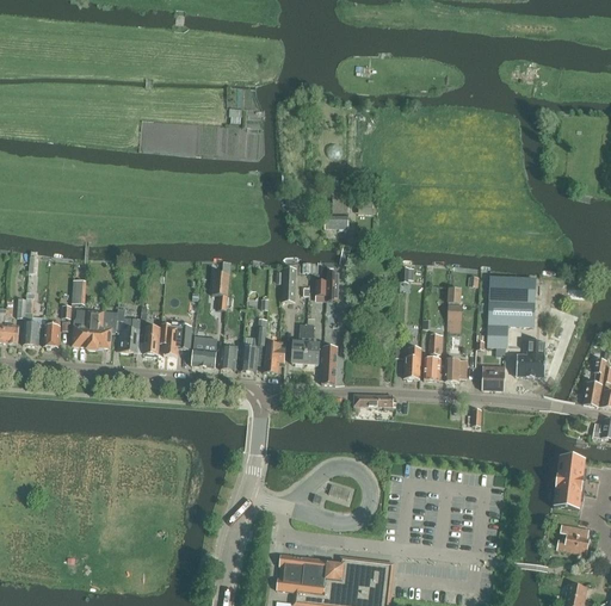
[(369,74),(370,65),(356,62),(355,73),(369,74)]
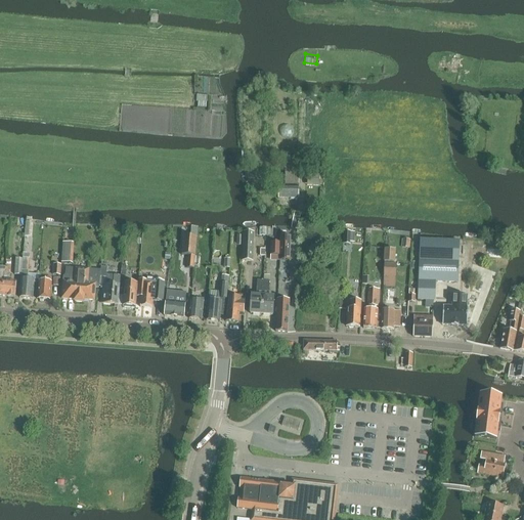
[(298,95),(298,146),(310,146),(310,95),(298,95)]
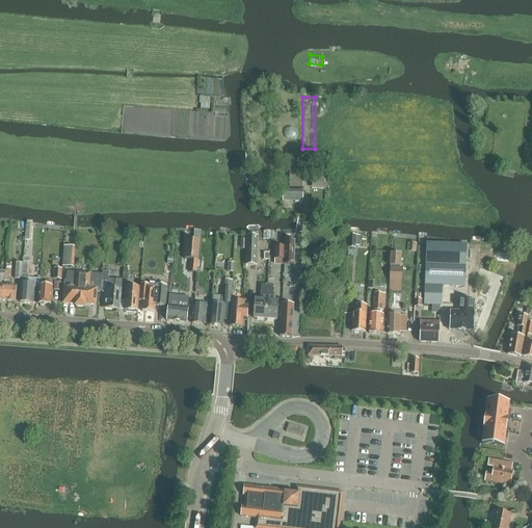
[(303,198),(304,172),(304,154),(290,154),(290,172),(290,185),(284,185),(283,196),(303,198)]
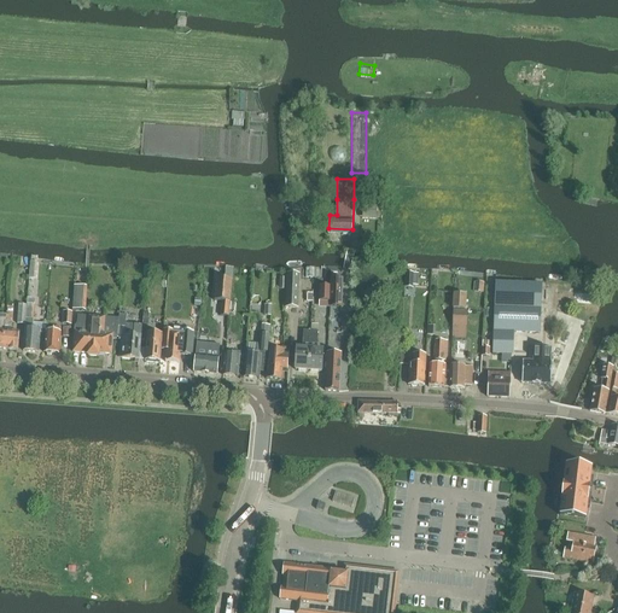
[(285,269),(285,303),(298,303),(299,269),(285,269)]
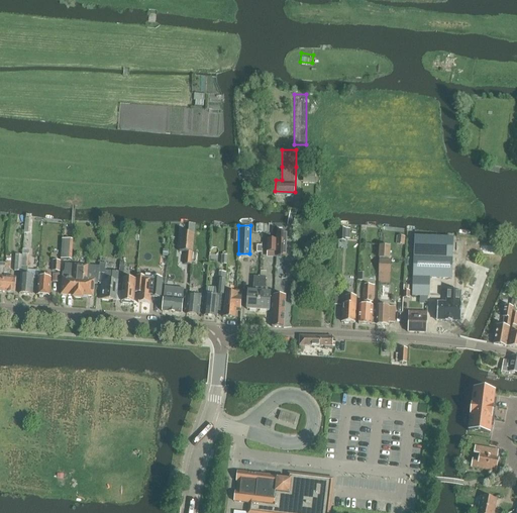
[(350,225),(339,225),(338,237),(345,237),(345,235),(349,235),(350,225)]
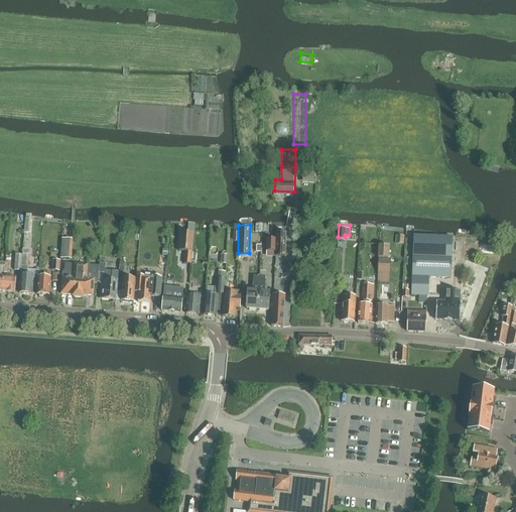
[(192,249),(195,230),(187,229),(180,228),(178,247),(184,248),(192,249)]
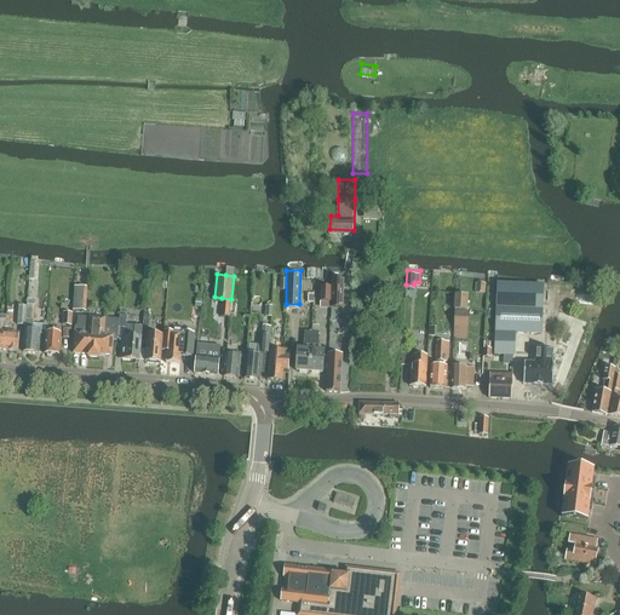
[(331,283),(329,298),(329,304),(343,305),(344,275),(331,275),(331,283)]
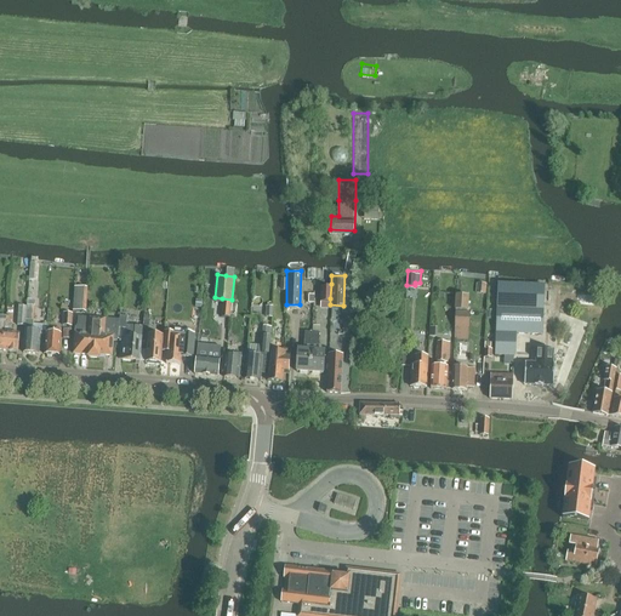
[(476,289),(486,290),(486,279),(477,279),(476,289)]
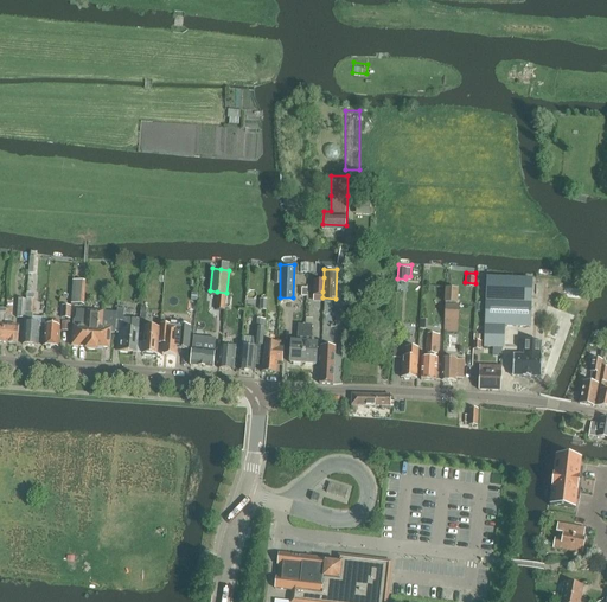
[(504,322),(530,324),(531,274),(486,273),(484,343),(503,344),(504,322)]
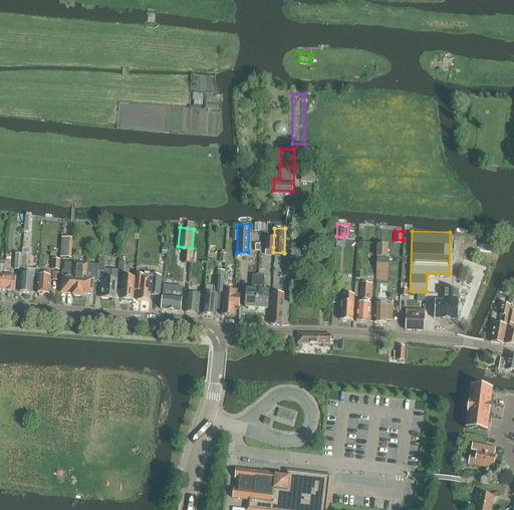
[(73,235),(62,234),(60,254),(71,254),(73,235)]
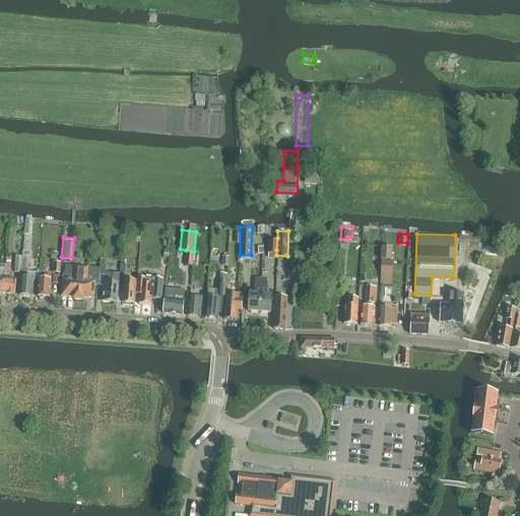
[(277,238),(268,237),(268,250),(276,250),(277,238)]
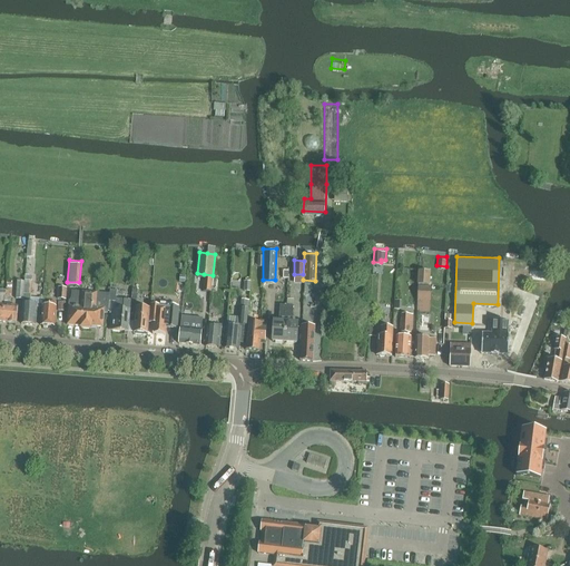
[(287,289),(288,266),(278,266),(277,288),(287,289)]
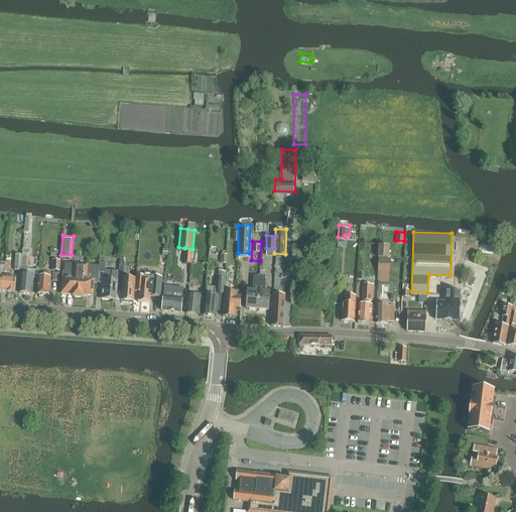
[(378,254),(389,255),(390,243),(378,242),(378,254)]
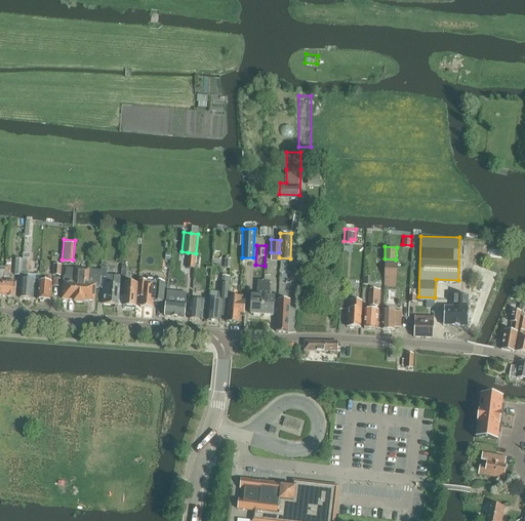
[(35,277),(28,276),(29,267),(30,255),(30,254),(30,251),(24,250),(21,294),(33,295),(35,277)]
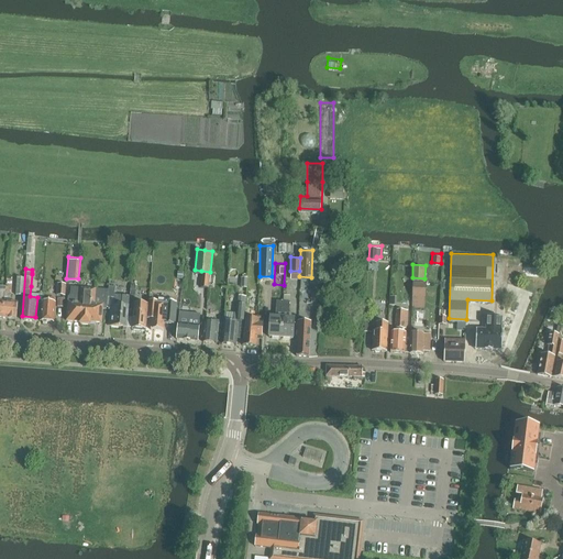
[(210,272),(201,271),(200,284),(209,284),(210,272)]
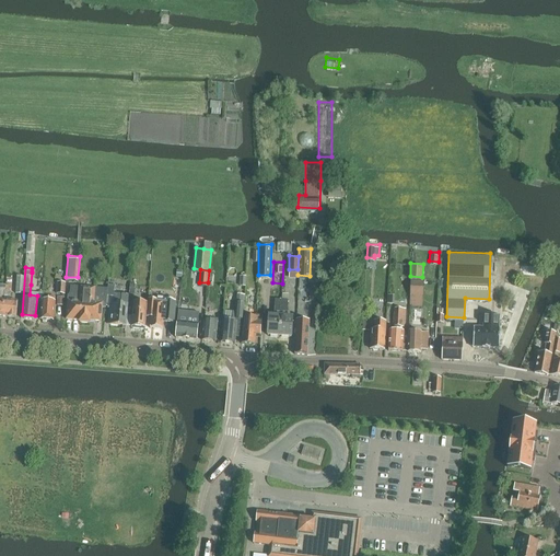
[(422,277),(410,276),(409,302),(422,303),(423,277),(422,277)]
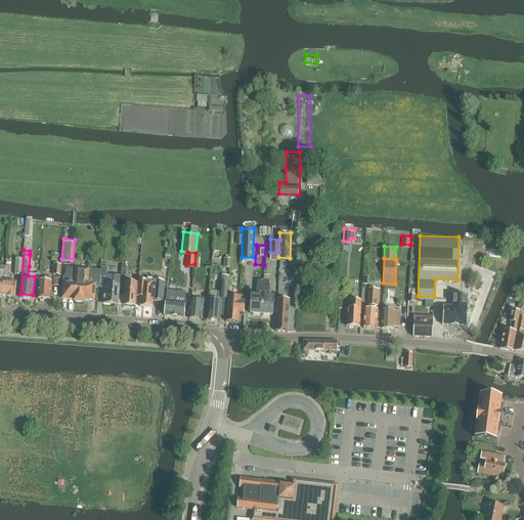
[(52,271),(60,271),(61,261),(53,260),(52,271)]
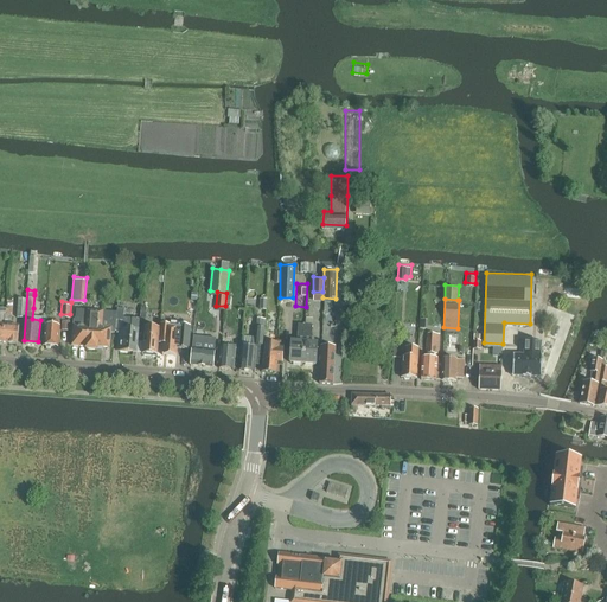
[(140,315),(123,314),(125,305),(117,305),(116,316),(125,316),(122,335),(120,334),(119,347),(136,350),(136,348),(140,315)]
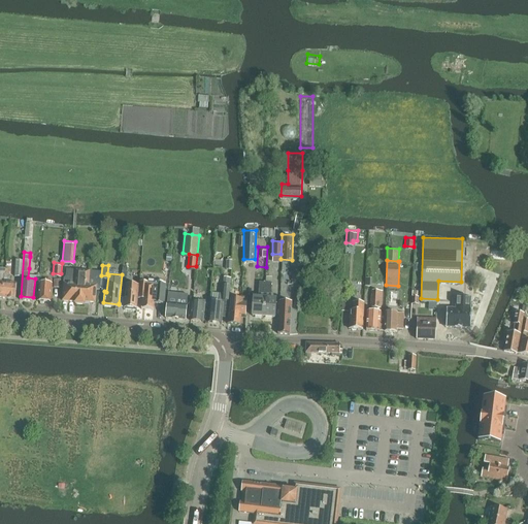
[(92,268),(67,267),(66,274),(64,275),(64,281),(63,297),(75,298),(75,300),(85,301),(85,298),(95,298),(96,286),(100,287),(101,268),(92,268)]
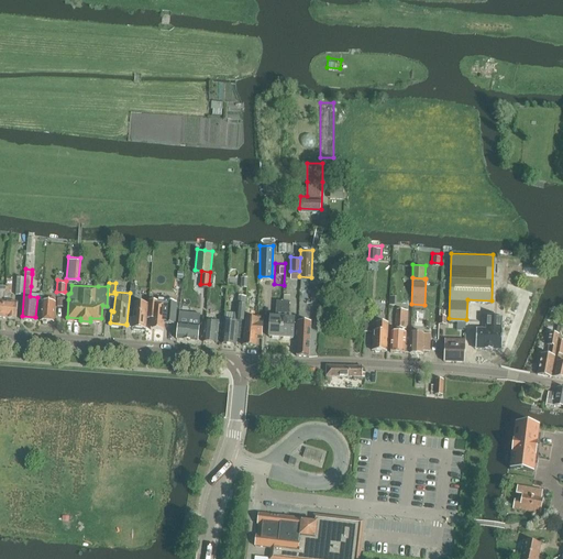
[(11,289),(6,289),(4,289),(3,315),(17,316),(18,299),(10,298),(11,289)]
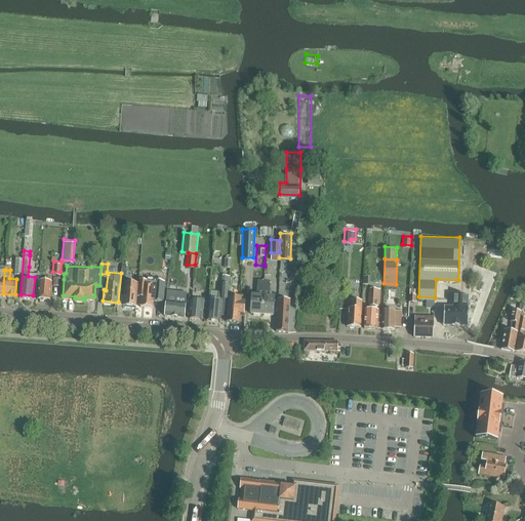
[(121,273),(119,292),(124,292),(123,302),(123,303),(125,303),(125,304),(136,305),(136,293),(138,280),(126,279),(125,272),(121,272),(121,273)]
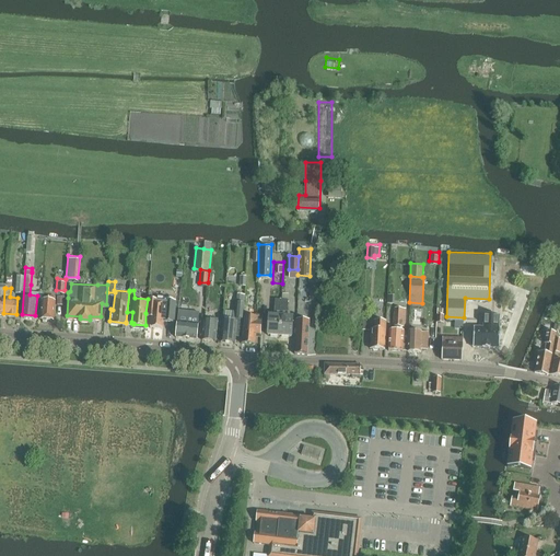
[(55,299),(55,292),(48,292),(48,298),(42,298),(41,315),(54,316),(56,299),(55,299)]
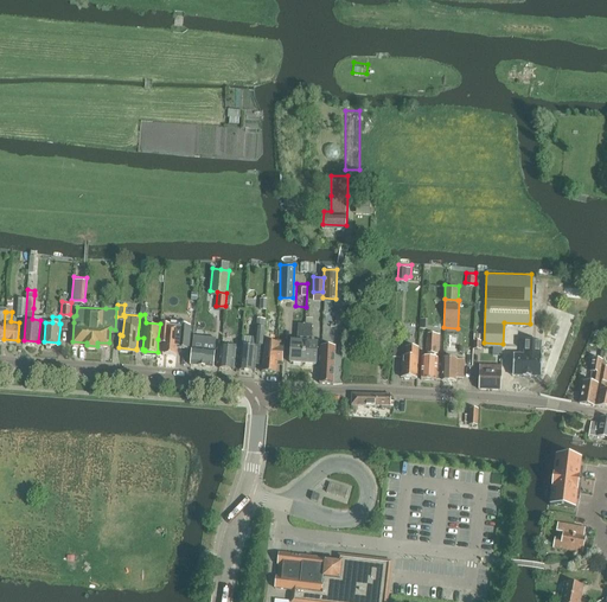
[(160,320),(159,339),(164,340),(163,351),(177,352),(177,345),(189,346),(191,322),(187,322),(179,322),(179,324),(171,322),(171,321),(160,320)]
